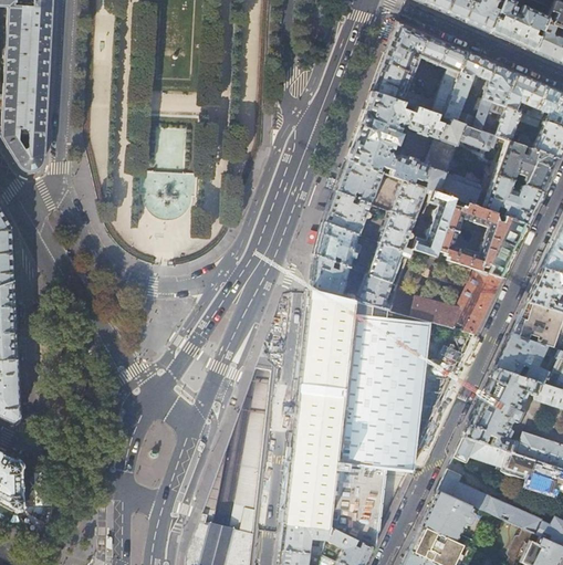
[(0,0),(0,3),(10,4),(3,134),(2,135),(19,160),(21,164),(22,166),(23,167),(25,168),(28,169),(30,170),(30,174),(37,173),(42,170),(42,167),(43,165),(44,164),(45,160),(47,158),(47,157),(47,155),(45,154),(47,154),(51,69),(54,0),(0,0)]
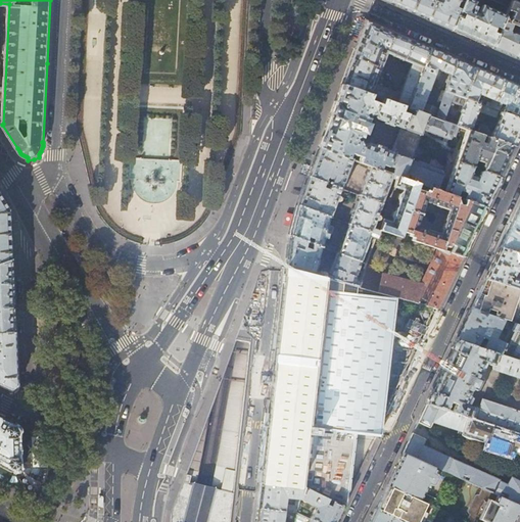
[(382,0),(454,29),(467,0),(382,0)]
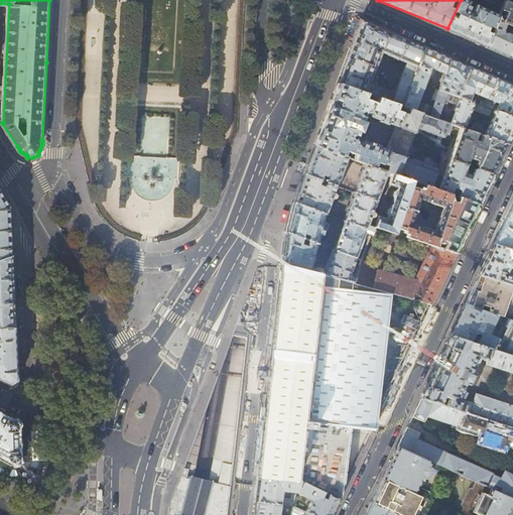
[(487,46),(499,19),(501,15),(479,5),(475,14),(470,12),(472,9),(469,8),(472,2),(467,0),(461,0),(447,28),(462,35),(465,36),(487,46)]
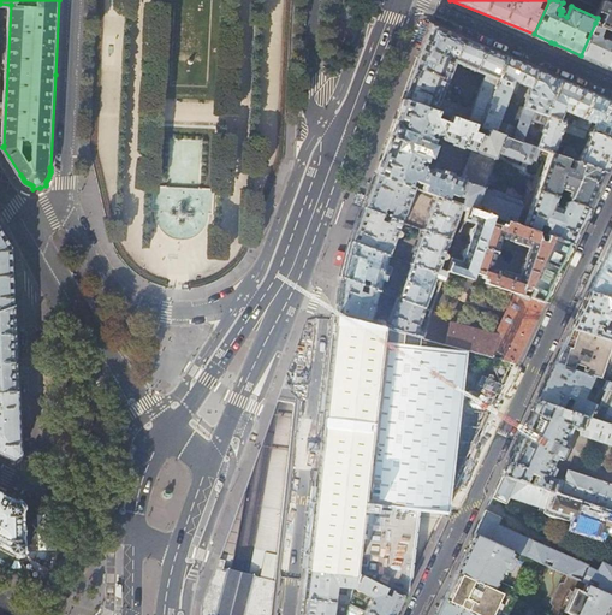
[(602,9),(598,18),(595,23),(606,28),(611,30),(611,4),(606,1),(602,9)]
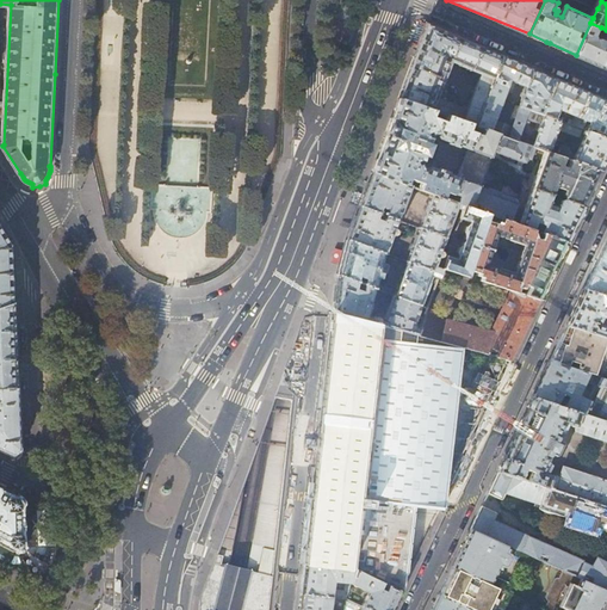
[(414,42),(421,44),(429,23),(425,22),(421,25),(414,42)]
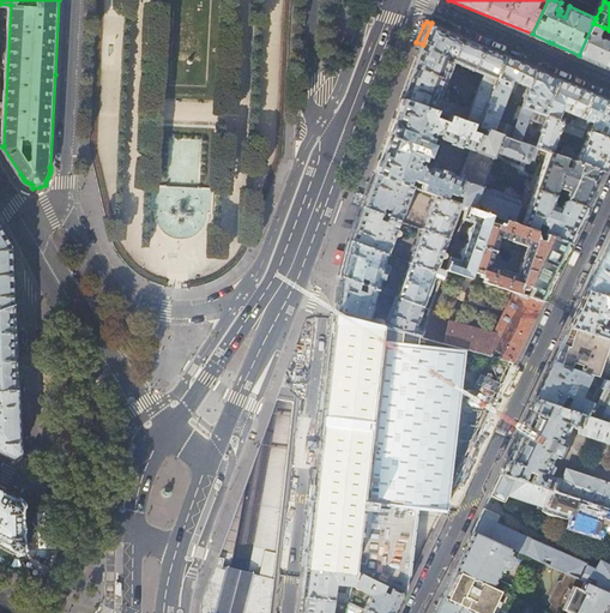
[(475,124),(481,126),(507,55),(478,43),(463,36),(432,23),(423,44),(422,50),(404,97),(439,110),(451,114),(475,124)]
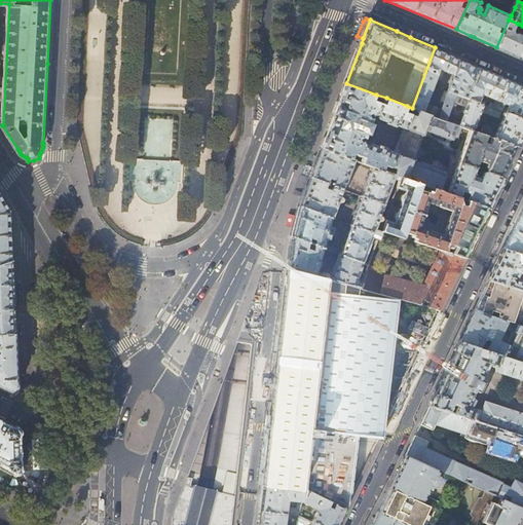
[(521,58),(522,54),(522,36),(517,34),(516,33),(516,34),(515,34),(515,33),(515,32),(514,31),(518,24),(509,20),(496,47),(515,54),(521,58)]
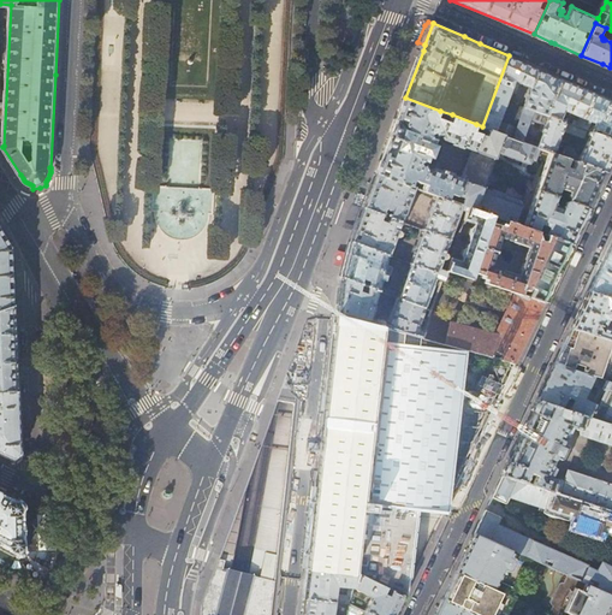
[(526,141),(536,111),(550,114),(562,80),(534,67),(509,55),(482,126),(488,128),(526,141)]
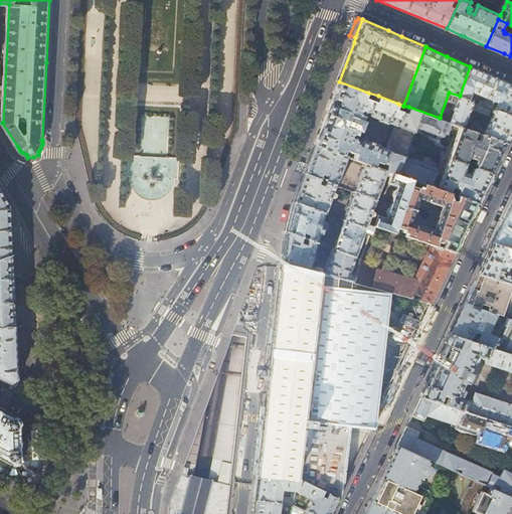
[(474,68),(470,66),(460,96),(470,100),(473,91),(488,97),(490,97),(498,78),(474,68)]
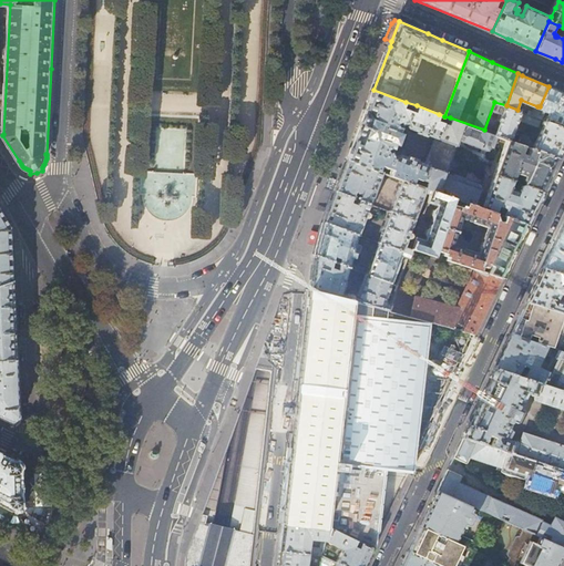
[(563,93),(552,88),(549,86),(540,106),(537,106),(535,112),(534,115),(544,119),(547,111),(552,113),(549,121),(563,125),(563,93)]
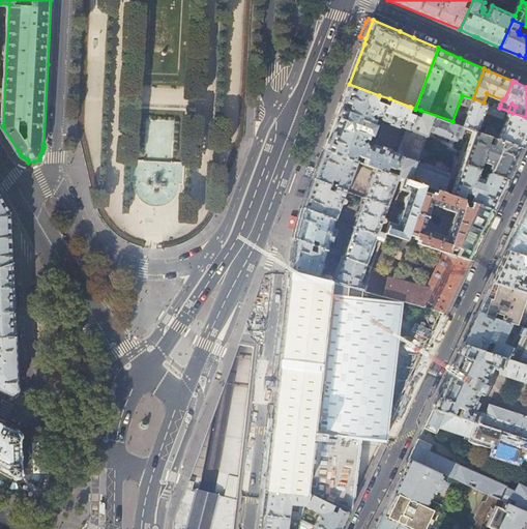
[(340,110),(325,148),(355,159),(357,154),(368,158),(367,163),(377,167),(386,170),(388,166),(393,168),(393,167),(399,152),(390,149),(390,148),(382,145),(381,146),(374,144),(369,146),(367,141),(370,140),(371,135),(373,136),(376,124),(375,124),(376,120),(375,117),(380,115),(382,119),(389,122),(389,124),(399,127),(400,125),(408,128),(413,114),(413,113),(408,112),(410,107),(389,98),(387,105),(378,100),(379,95),(349,84),(340,110)]
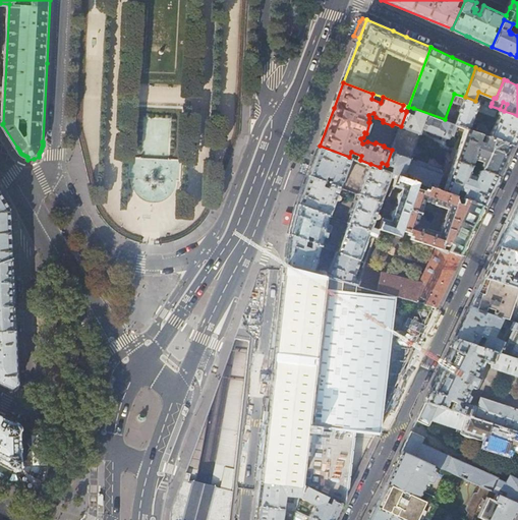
[(497,116),(500,109),(491,106),(486,104),(475,101),(465,97),(454,94),(445,119),(459,125),(466,127),(468,128),(471,129),(478,110),(497,116)]
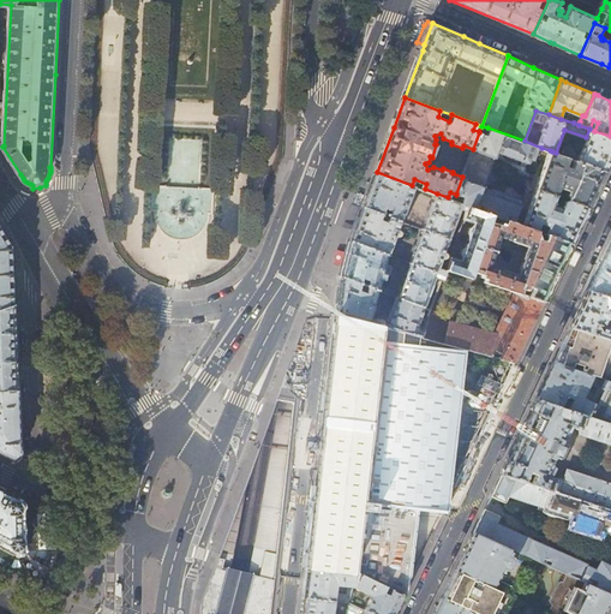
[(583,221),(589,208),(567,198),(565,198),(562,207),(553,203),(556,195),(539,189),(532,207),(523,204),(526,200),(492,188),(492,190),(487,189),(483,194),(498,151),(532,164),(534,158),(537,159),(541,148),(525,141),(487,127),(485,135),(479,132),(473,149),(462,177),(456,194),(462,196),(461,202),(471,206),(496,214),(509,220),(515,221),(526,226),(539,231),(549,233),(574,243),(583,221)]
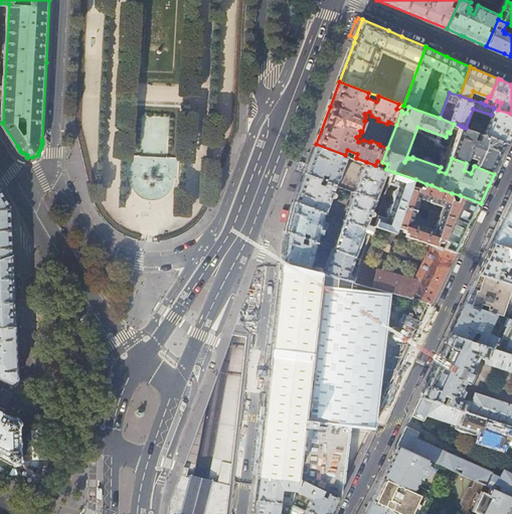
[(511,114),(498,110),(497,110),(496,111),(495,112),(495,113),(496,114),(489,129),(485,127),(483,124),(476,121),(473,130),(509,143),(511,138),(511,114)]
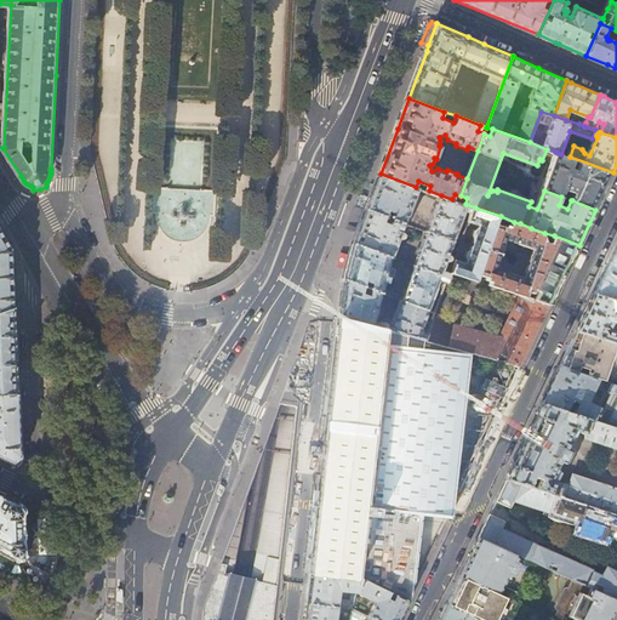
[(603,195),(613,172),(570,157),(561,154),(558,153),(544,191),(561,197),(564,191),(566,192),(567,189),(567,187),(576,191),(572,200),(595,210),(603,195)]
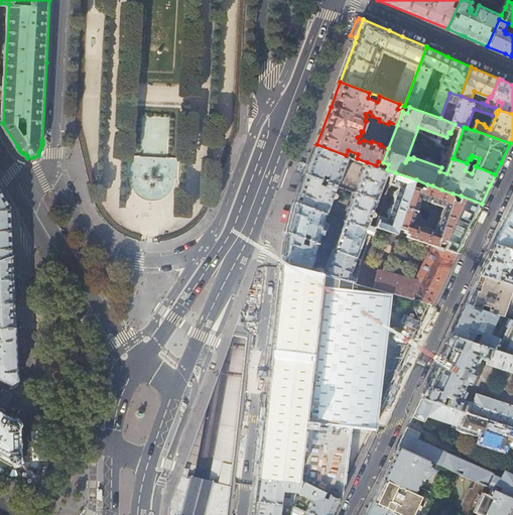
[(306,172),(341,185),(342,183),(339,181),(348,156),(346,155),(316,144),(314,149),(306,172)]
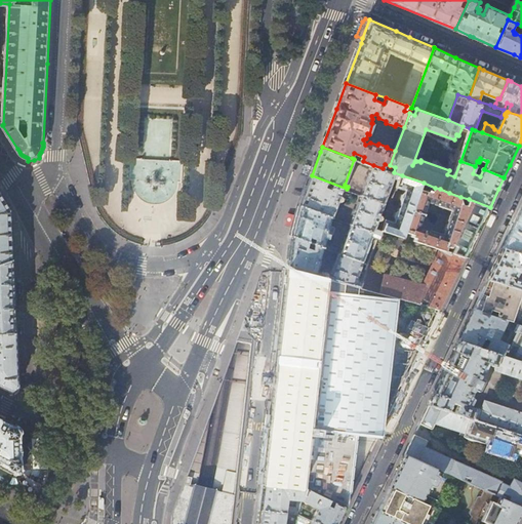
[(373,165),(363,195),(385,202),(395,177),(400,179),(402,175),(394,172),(383,168),(373,165)]
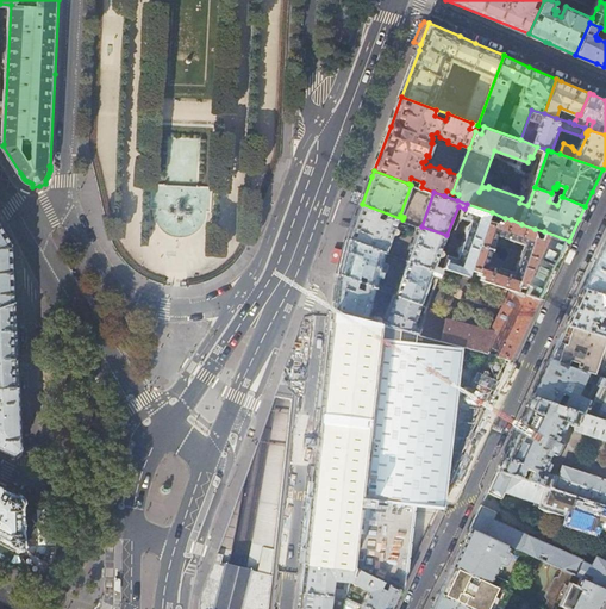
[(353,228),(362,204),(357,203),(348,225),(353,228)]
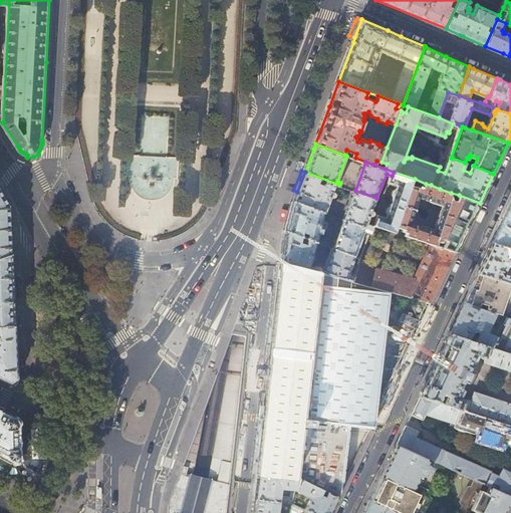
[(296,196),(294,200),(325,212),(331,197),(333,198),(335,197),(336,195),(335,192),(333,192),(335,187),(338,188),(339,185),(305,172),(304,173),(297,192),(296,196)]
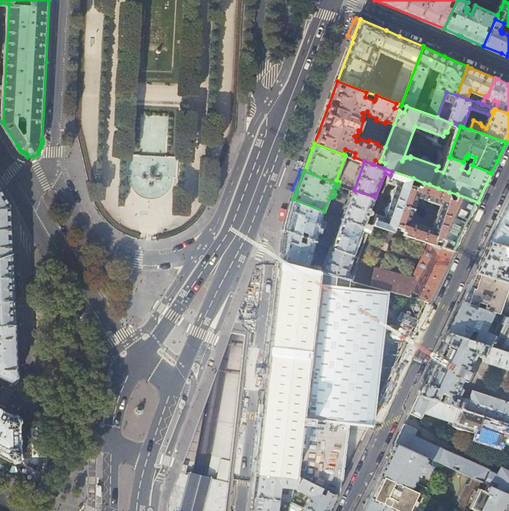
[(403,229),(406,231),(405,234),(431,242),(455,250),(457,246),(465,229),(478,202),(457,194),(455,199),(451,198),(449,192),(438,188),(429,184),(424,183),(423,186),(419,185),(418,187),(411,184),(413,178),(392,171),(390,175),(388,182),(395,184),(395,187),(392,188),(390,193),(392,198),(389,204),(386,206),(384,211),(385,213),(384,216),(376,214),(375,218),(372,224),(394,230),(396,225),(403,228),(403,229)]
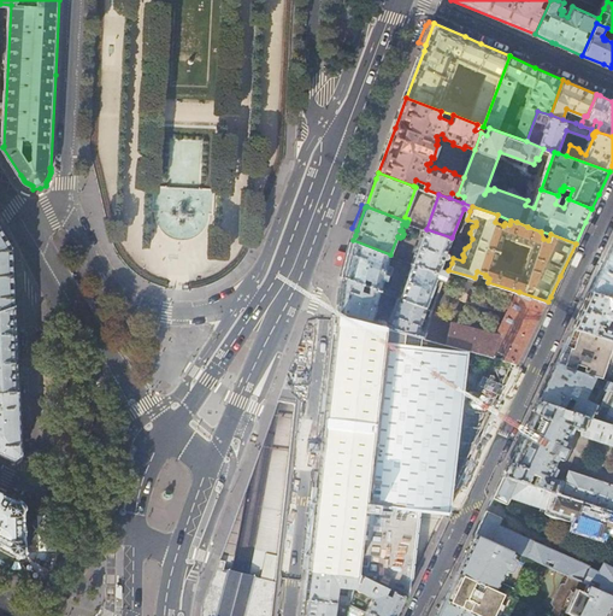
[(9,236),(1,224),(0,224),(0,309),(17,304),(16,279),(15,258),(15,245),(13,244),(9,236)]
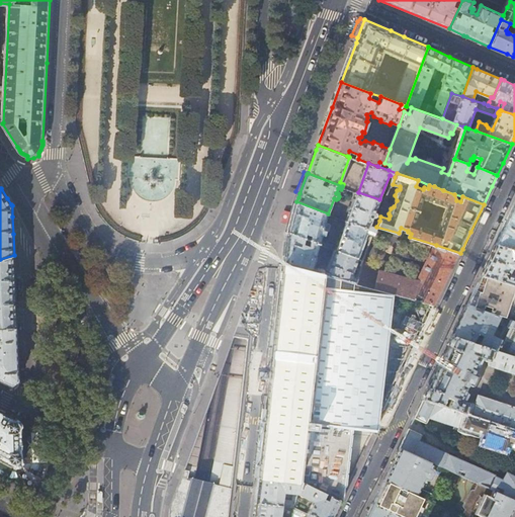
[(347,221),(375,231),(376,227),(379,221),(372,219),(379,199),(358,192),(347,221)]
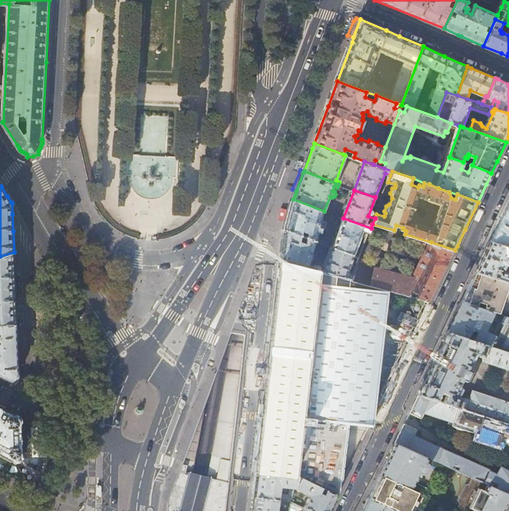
[(292,205),(285,229),(314,240),(316,233),(319,234),(322,228),(324,229),(327,228),(329,223),(328,221),(322,219),(324,211),(293,199),(292,205)]
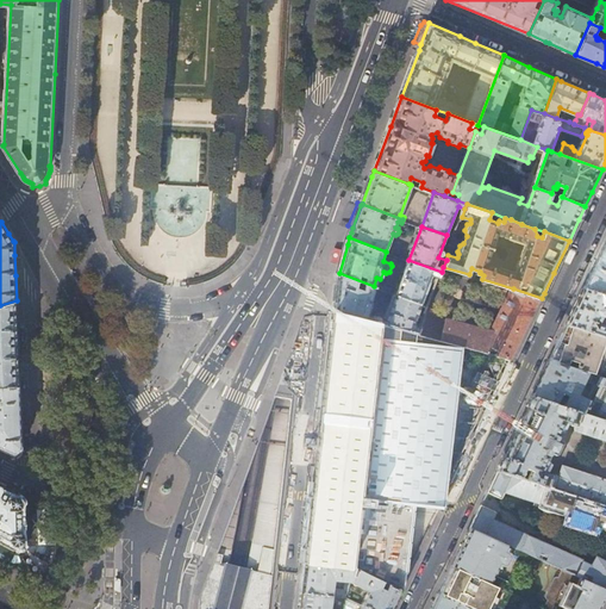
[(605,248),(598,263),(588,283),(586,287),(605,293),(605,248)]
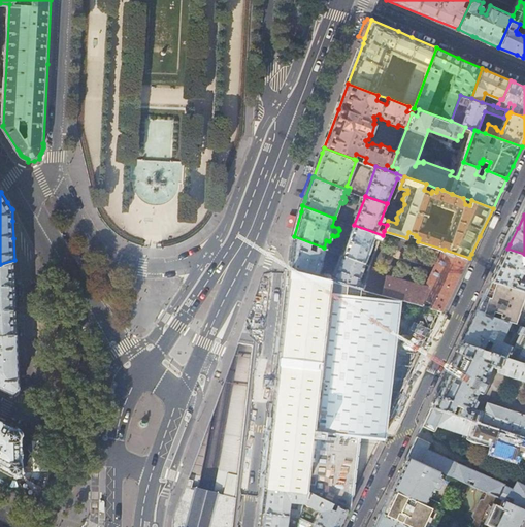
[(354,225),(343,255),(365,263),(374,237),(381,239),(383,235),(354,225)]
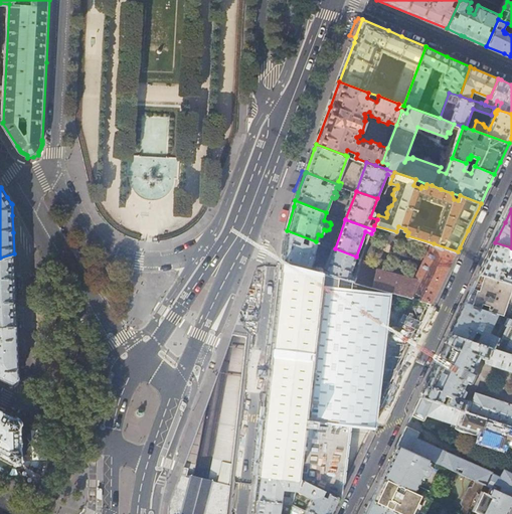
[(352,267),(358,269),(359,267),(353,264),(356,257),(335,248),(334,248),(325,271),(320,269),(320,268),(319,268),(319,267),(316,266),(315,266),(314,266),(313,267),(310,266),(312,260),(317,262),(318,261),(321,253),(321,251),(316,249),(319,242),(316,241),(287,230),(287,235),(284,263),(319,272),(354,282),(356,277),(354,276),(350,279),(349,277),(352,267)]
